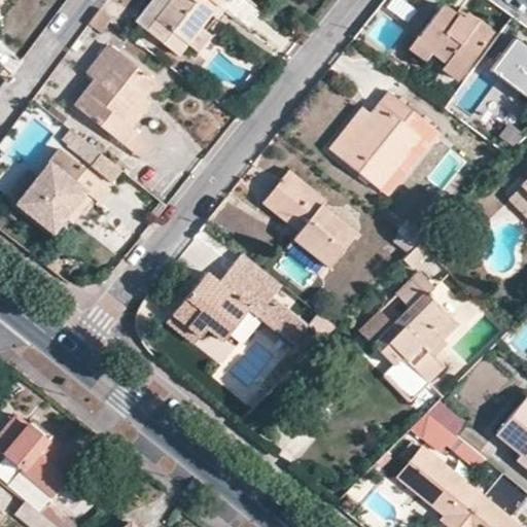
[(170,0),(156,20),(187,44),(209,14),(206,11),(212,4),(216,7),(221,0),(170,0)]
